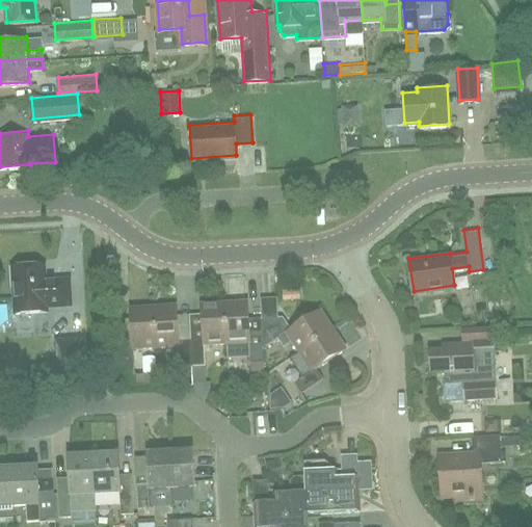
[(38,324),(37,309),(47,308),(46,304),(71,301),(69,277),(54,278),(54,280),(45,281),(44,262),(12,264),(15,310),(16,310),(17,325),(24,330),(32,330),(38,324)]
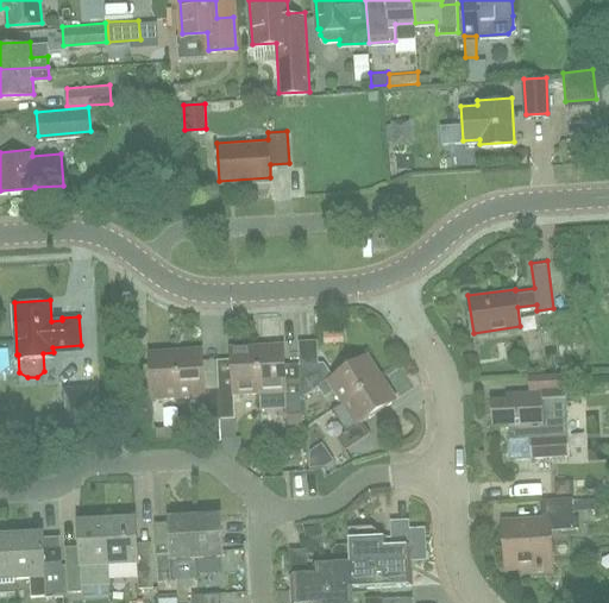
[(297,363),(283,364),(282,340),(255,343),(258,390),(284,389),(287,412),(288,428),(302,427),(301,410),(300,395),(297,363)]
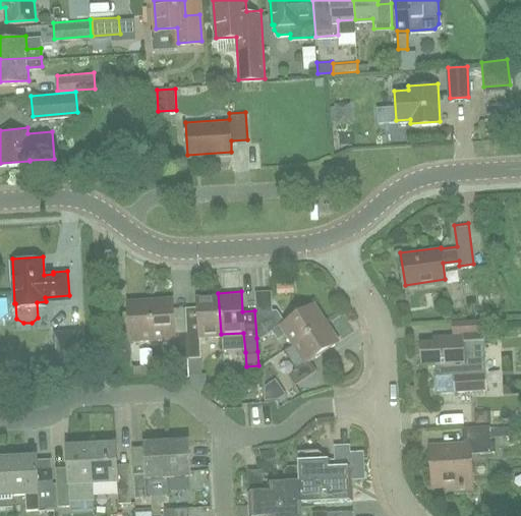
[(221,334),(218,293),(196,294),(199,329),(186,329),(188,355),(199,355),(198,336),(221,334)]
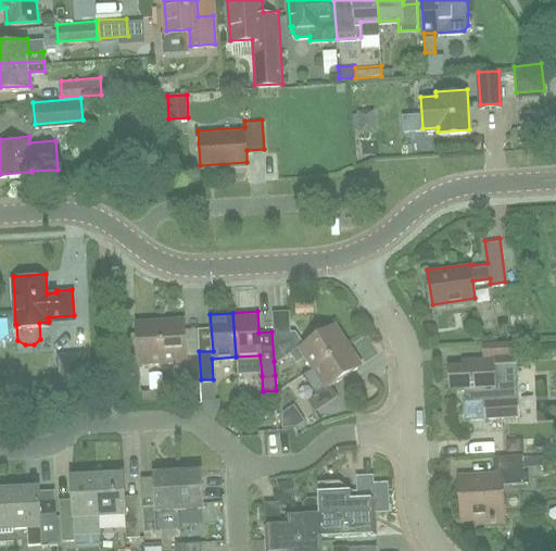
[(201,379),(199,351),(187,352),(184,315),(160,316),(162,361),(186,360),(187,380),(201,379)]
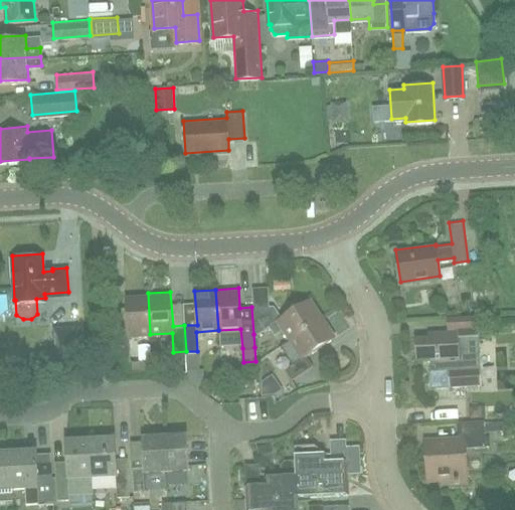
[(150,334),(148,293),(125,295),(128,329),(115,329),(117,356),(129,355),(128,336),(150,334)]
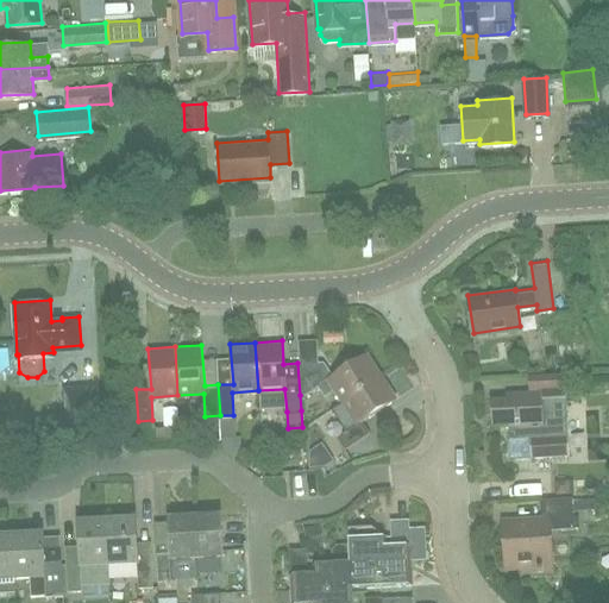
[(334,388),(341,399),(381,374),(366,351),(332,374),(322,359),(297,359),(297,363),(300,395),(318,383),(325,394),(334,388)]
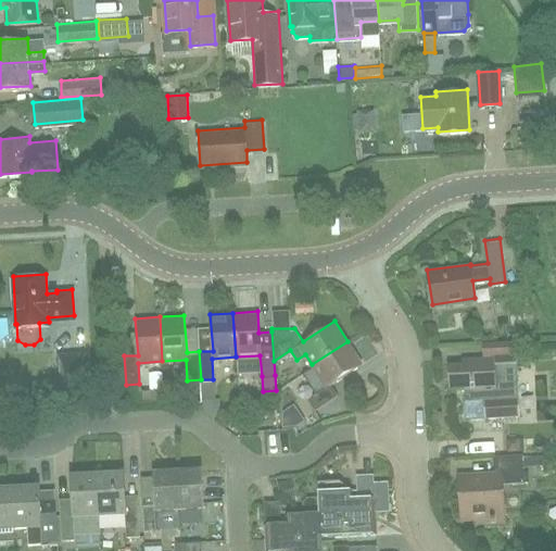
[(447,363),(450,387),(464,386),(465,399),(483,398),(484,416),(520,414),(519,401),(520,401),(518,379),(516,351),(515,351),(514,339),(481,341),(482,355),(462,357),(462,362),(447,363)]
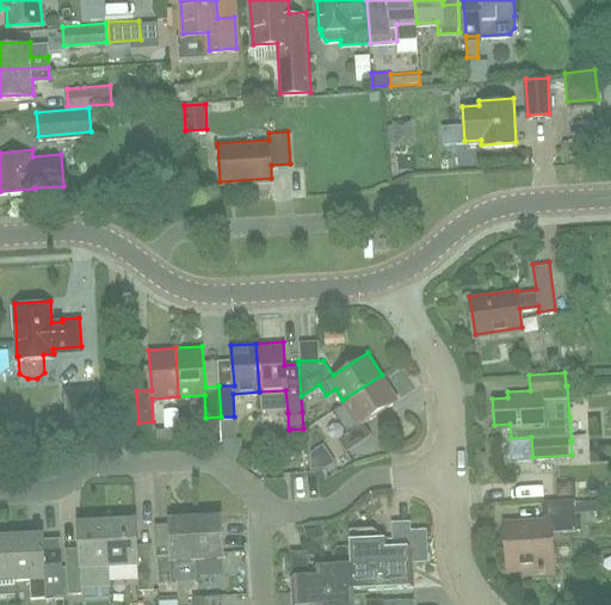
[(396,396),(382,375),(343,400),(357,421),(337,434),(346,448),(371,431),(363,419),(396,396)]
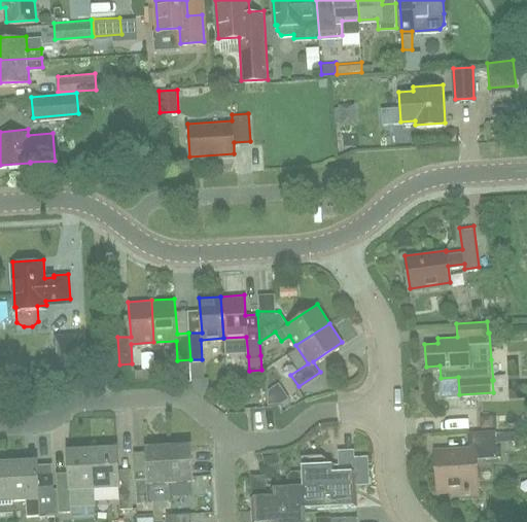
[(190,379),(189,360),(175,361),(176,379),(190,379)]
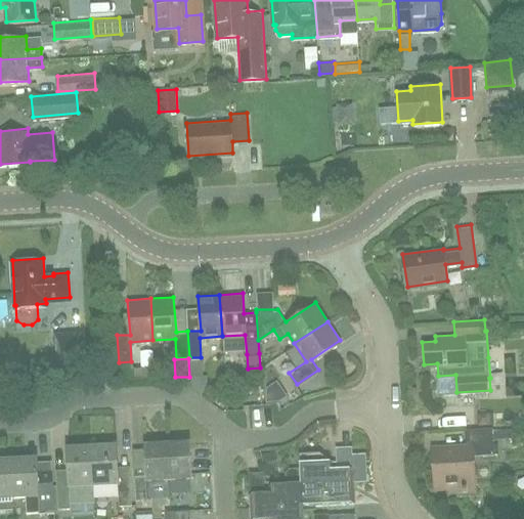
[(474,455),(493,453),(492,425),(464,427),(465,443),(457,443),(457,446),(447,447),(447,445),(431,446),(433,486),(447,485),(447,490),(463,489),(463,490),(467,490),(467,489),(476,488),(474,455)]
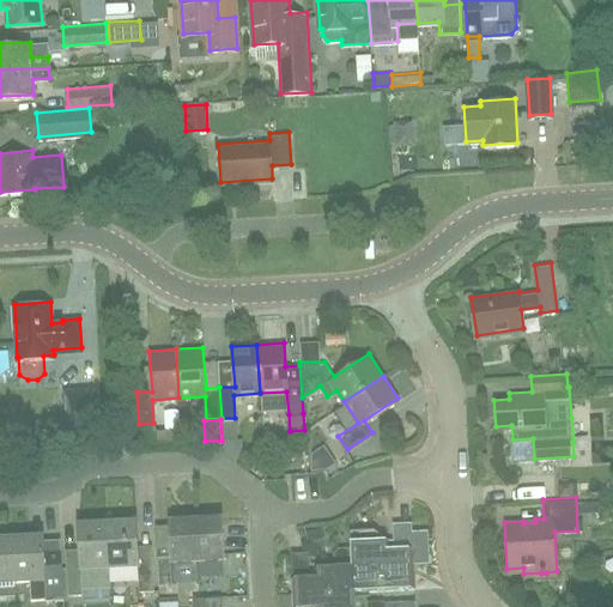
[(198,559),(224,557),(222,516),(195,517),(198,559)]
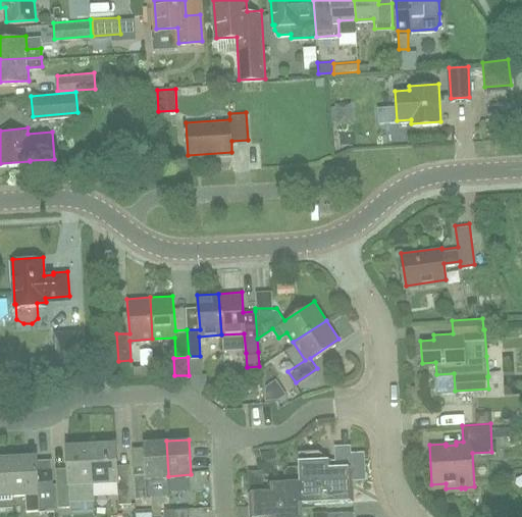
[(168,476),(166,441),(144,442),(146,471),(134,472),(135,497),(148,496),(147,477),(168,476)]
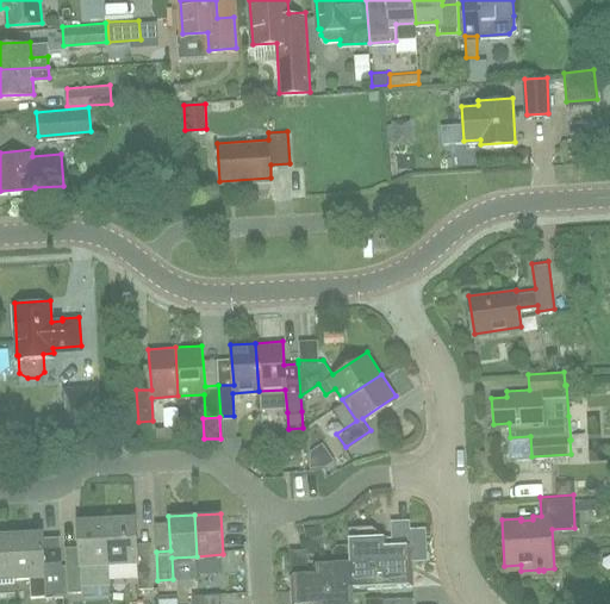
[(106,518),(110,562),(136,560),(137,586),(153,585),(150,541),(136,542),(135,517),(106,518)]
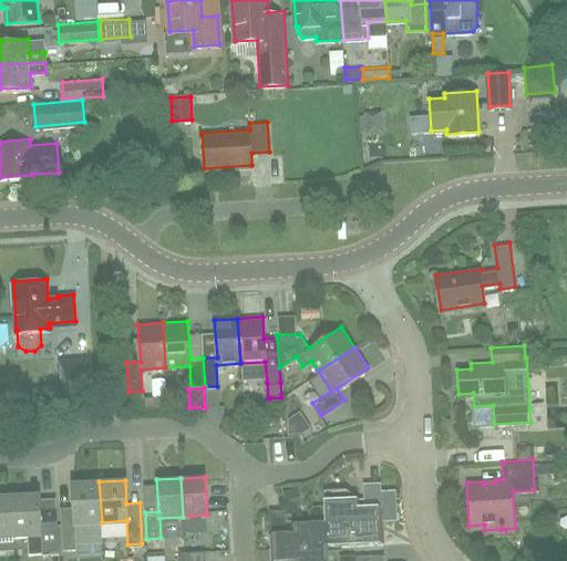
[(102,522),(99,481),(72,484),(74,506),(60,507),(62,548),(76,547),(75,542),(101,541),(101,522),(102,522)]
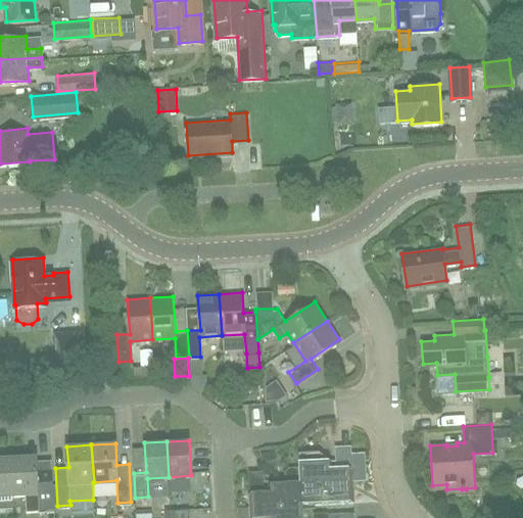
[(278,464),(275,448),(260,450),(263,466),(278,464)]
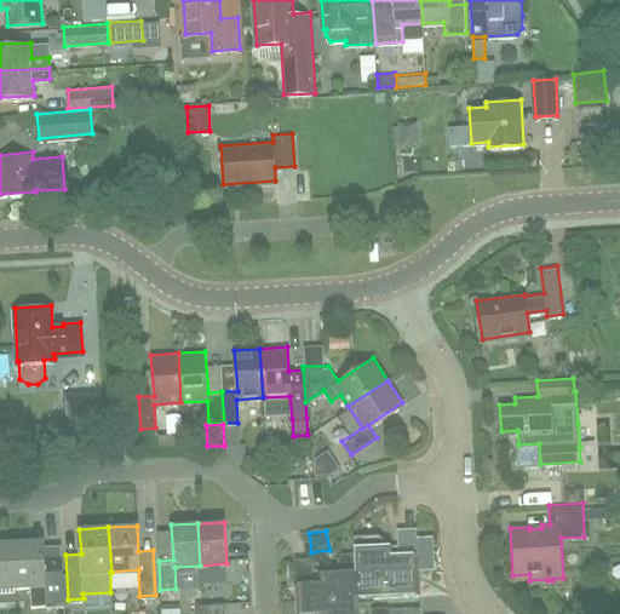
[(355,571),(356,571),(418,568),(417,552),(394,554),(392,544),(382,544),(382,537),(378,533),(354,534),(355,571)]
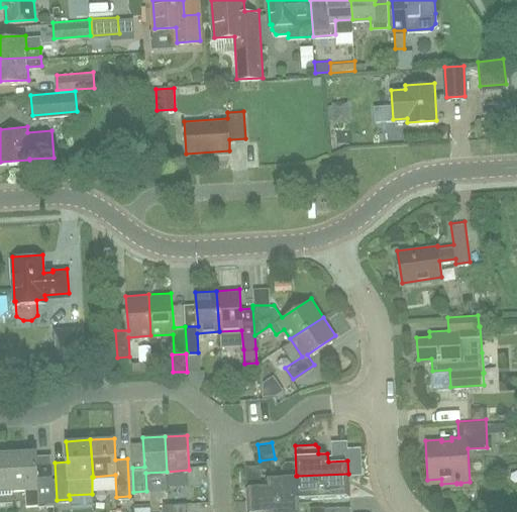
[(26,503),(38,503),(38,504),(53,504),(50,475),(36,476),(35,450),(9,451),(12,489),(25,488),(26,503)]
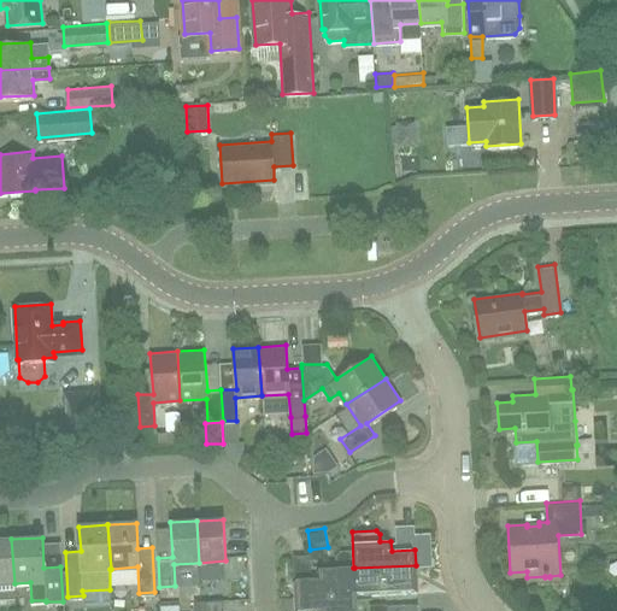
[(0,583),(15,583),(11,539),(0,539),(0,583)]
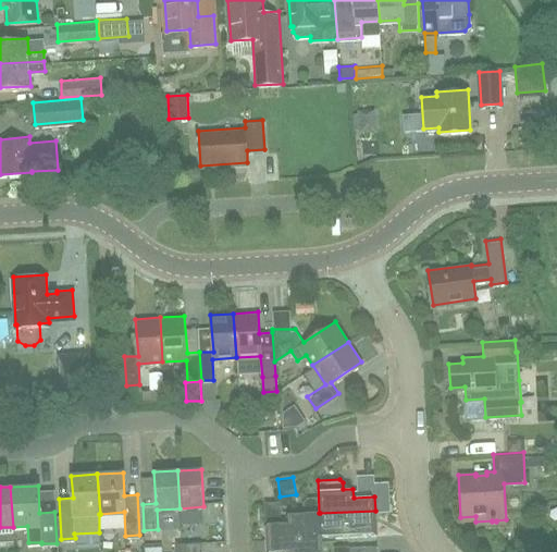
[(287,523),(282,523),(281,499),(264,500),(265,524),(265,538),(321,535),(320,513),(319,513),(286,515),(287,523)]
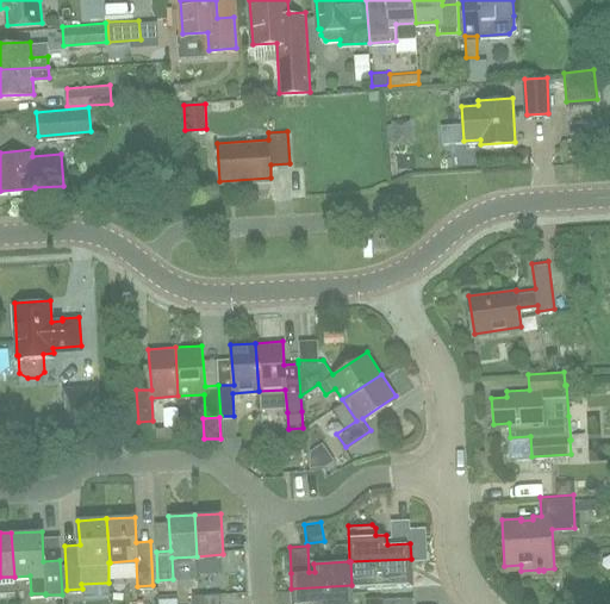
[(350,561),(352,585),(353,585),(412,581),(411,559),(350,561)]
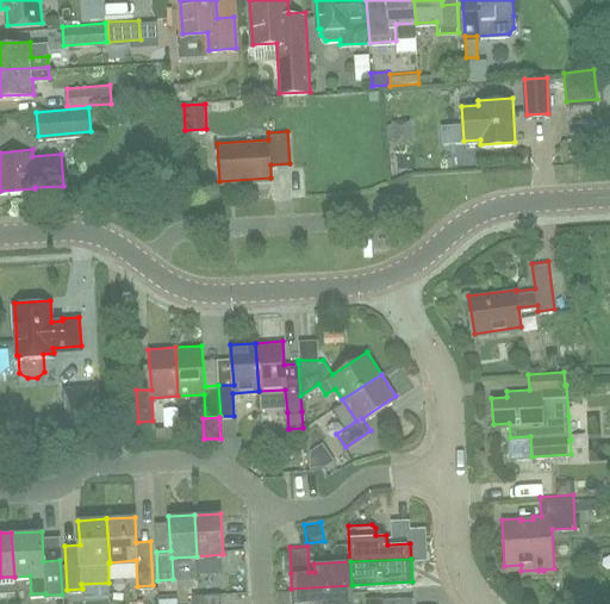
[(316,602),(315,603),(354,603),(353,585),(352,585),(291,589),(292,603),(316,602)]
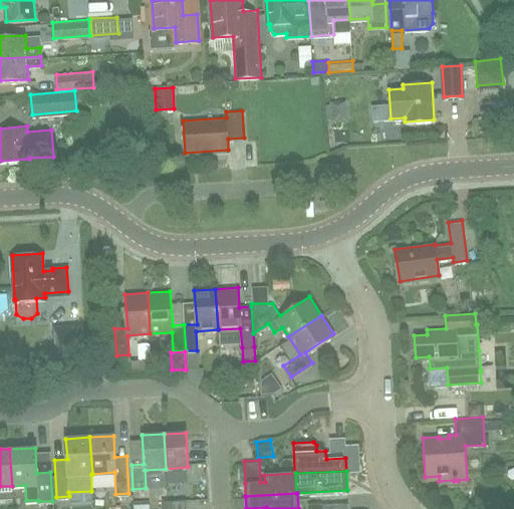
[(162,508),(186,508),(186,498),(162,500),(162,508)]
